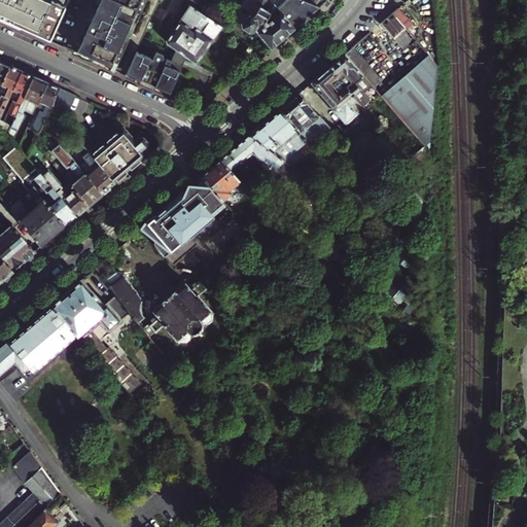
[(0,0),(0,18),(50,41),(69,0),(0,0)]
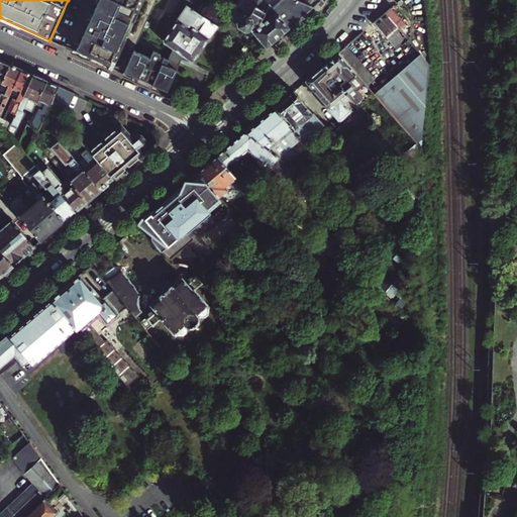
[(98,0),(75,52),(97,62),(105,66),(105,64),(141,80),(140,81),(166,93),(183,56),(173,49),(169,60),(161,56),(162,54),(153,50),(150,58),(134,50),(156,0),(98,0)]
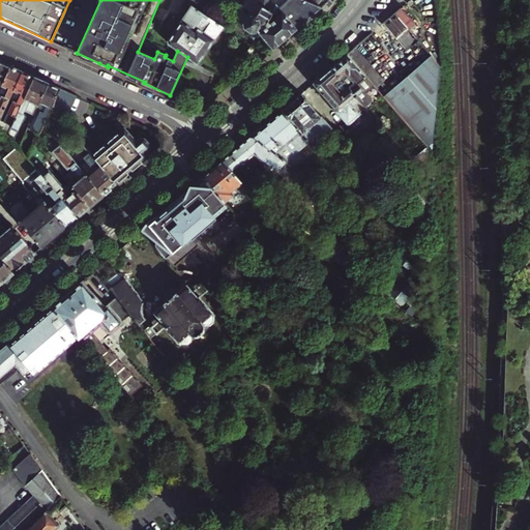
[(270,0),(252,0),(257,3),(261,6),(267,9),(270,1),(270,0)]
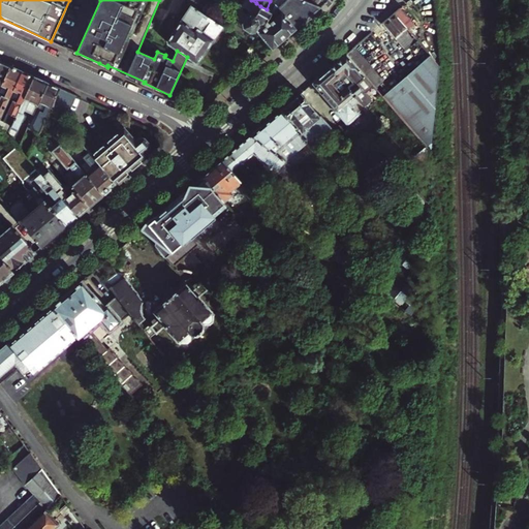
[(309,17),(320,7),(302,0),(287,0),(279,8),(296,29),(309,17)]
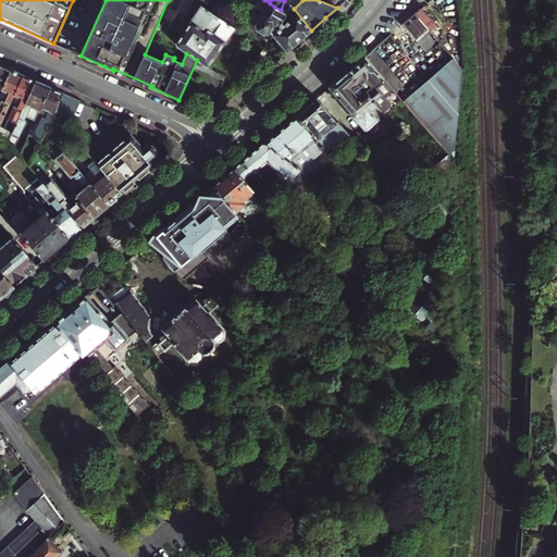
[(281,10),(285,14),(289,5),(284,1),(281,10)]
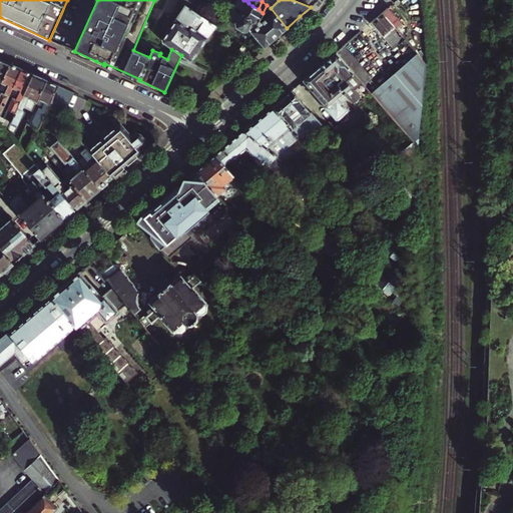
[(245,15),(246,15),(252,6),(248,3),(240,14),(241,14),(242,14),(244,14),(245,15)]
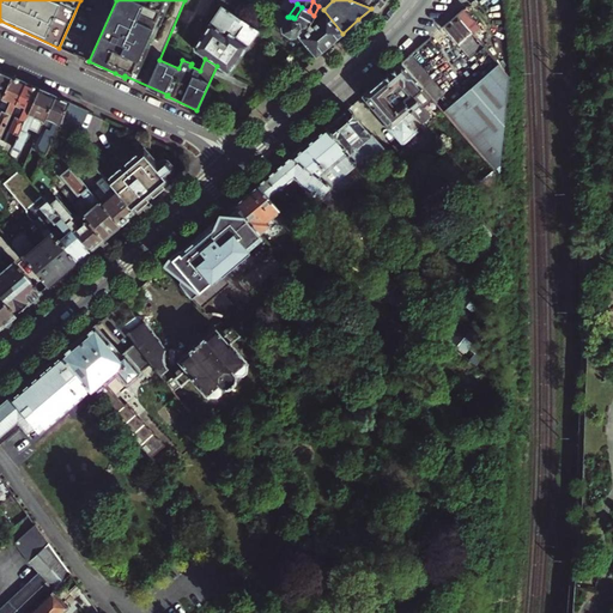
[(217,66),(228,74),(259,30),(226,8),(222,5),(194,47),(195,52),(205,59),(217,66)]
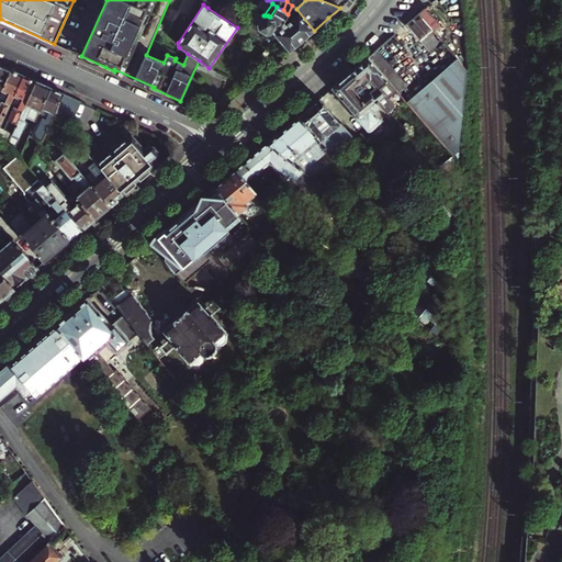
[(290,51),(314,31),(296,9),(292,6),(288,14),(283,10),(277,7),(270,17),(269,17),(268,15),(266,15),(265,15),(263,15),(262,15),(254,9),(248,19),(258,25),(257,27),(265,33),(271,33),(272,31),(290,51)]
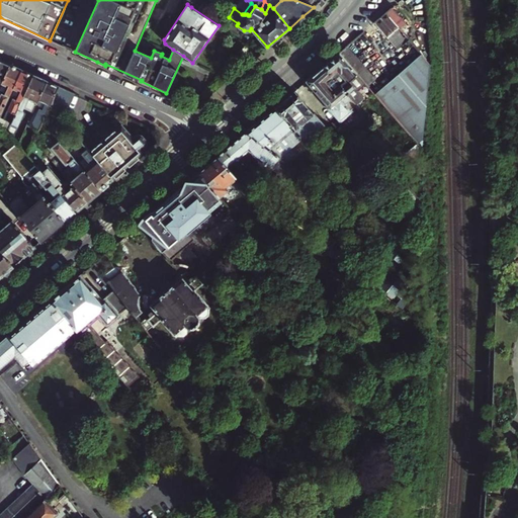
[(399,50),(410,39),(394,20),(400,15),(393,7),(374,22),(399,50)]
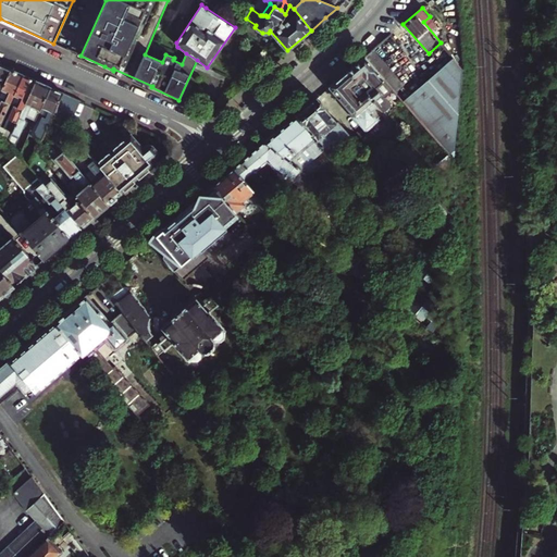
[(375,69),(383,63),(372,50),(364,57),(375,69)]
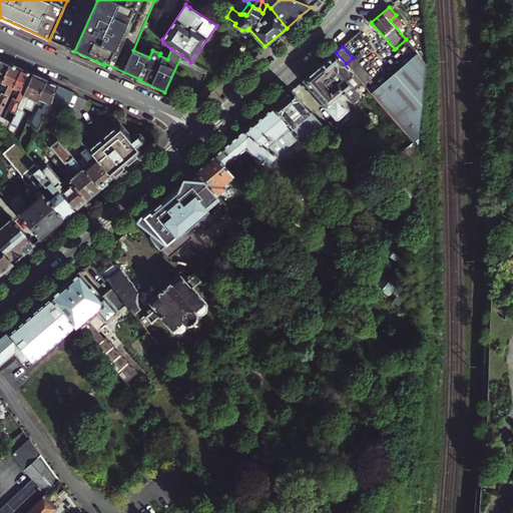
[(355,89),(362,82),(352,70),(346,63),(336,52),(321,65),(329,73),(345,92),(354,102),(360,96),(360,95),(355,89)]
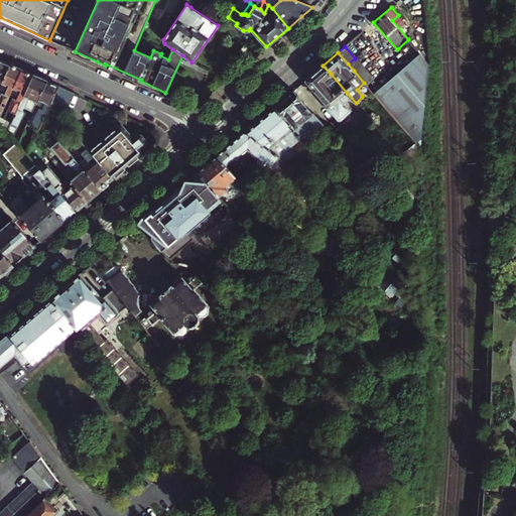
[(354,71),(361,63),(367,57),(362,52),(361,53),(355,58),(348,63),(354,71)]
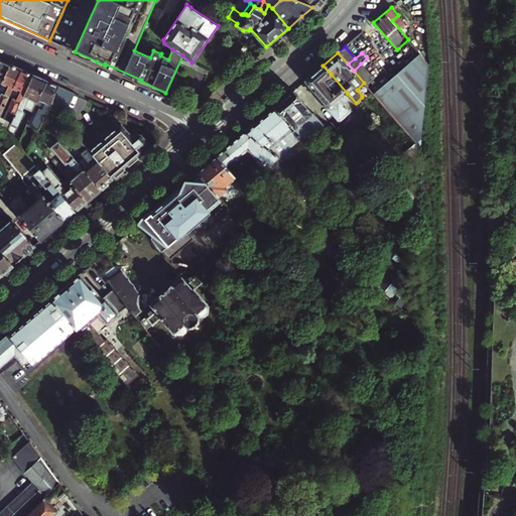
[(420,146),(423,119),(427,91),(429,73),(429,63),(420,53),(374,93),(420,146)]
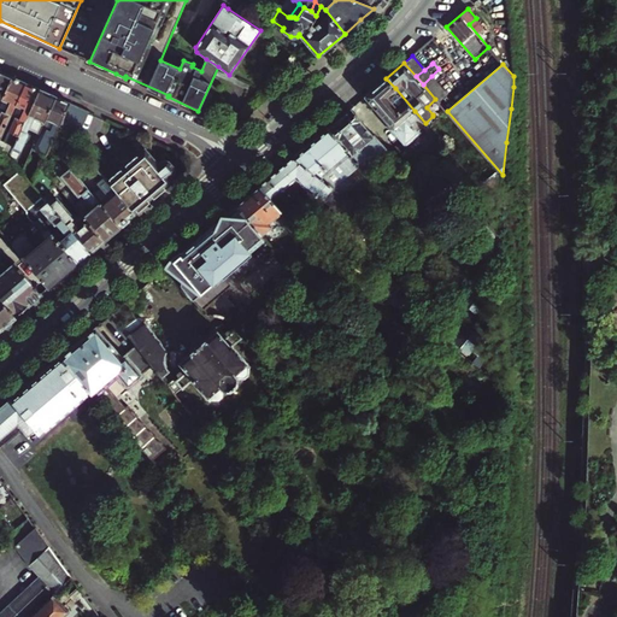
[(0,105),(10,83),(12,77),(0,71),(0,105)]
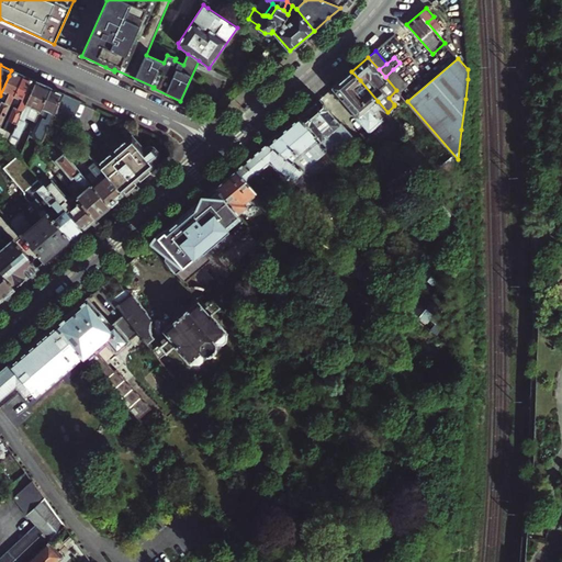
[(400,93),(408,87),(393,69),(385,77),(396,90),(400,93)]
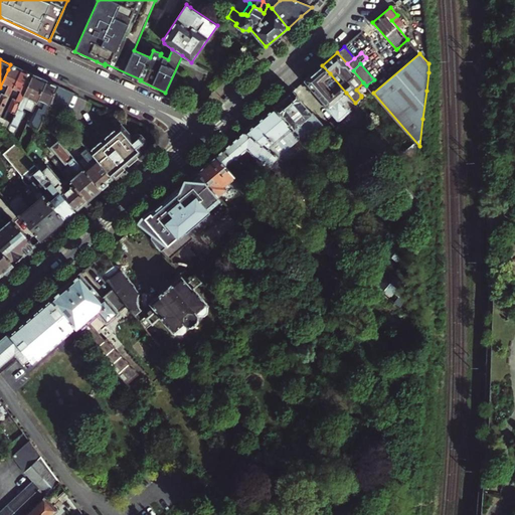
[(5,108),(15,86),(22,69),(10,64),(8,69),(0,88),(0,93),(1,94),(0,96),(0,114),(2,116),(5,108)]
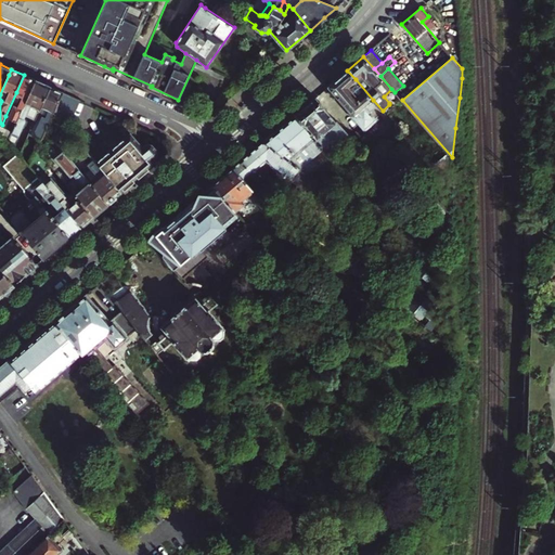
[(383,111),(373,100),(356,79),(347,71),(328,86),(353,115),(352,115),(362,127),(364,127),(376,117),(375,116),(383,111)]
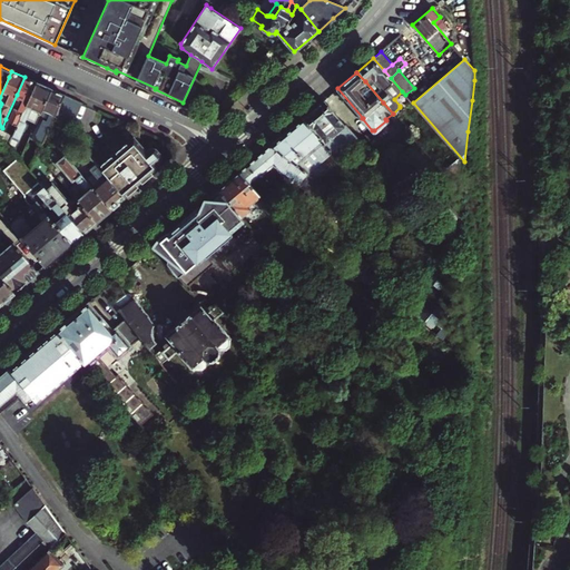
[(19,111),(23,114),(30,97),(37,82),(25,77),(17,95),(6,119),(2,128),(10,131),(19,111)]
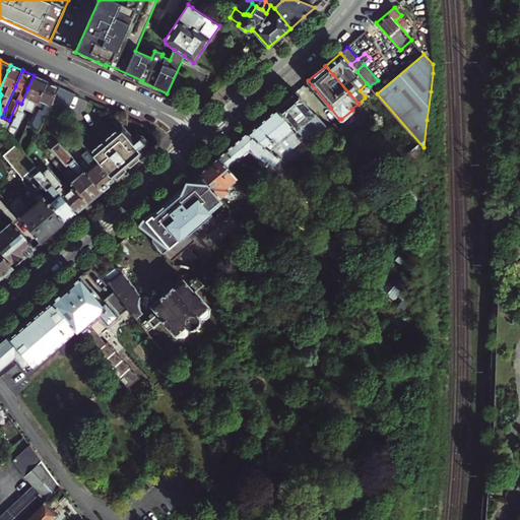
[(25,110),(34,114),(43,93),(48,81),(34,75),(27,88),(21,104),(16,114),(8,133),(13,138),(18,128),(19,128),(25,115),(25,114),(24,113),(24,112),(25,110)]
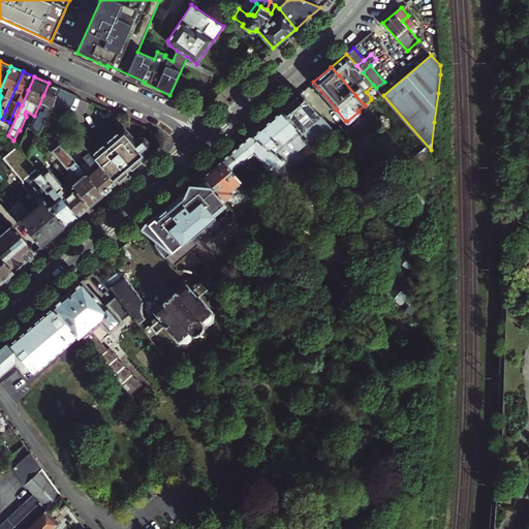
[(39,134),(43,125),(51,107),(53,105),(60,89),(49,83),(43,95),(34,116),(32,120),(35,121),(34,125),(35,129),(34,132),(39,134)]
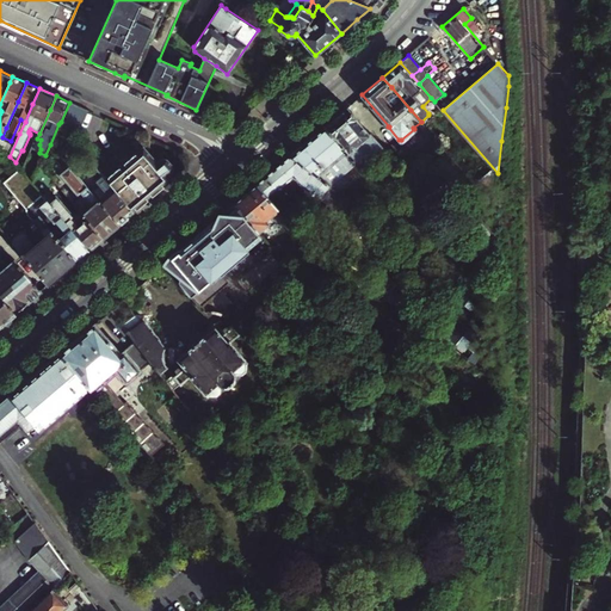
[(61,122),(71,125),(79,106),(69,103),(61,122)]
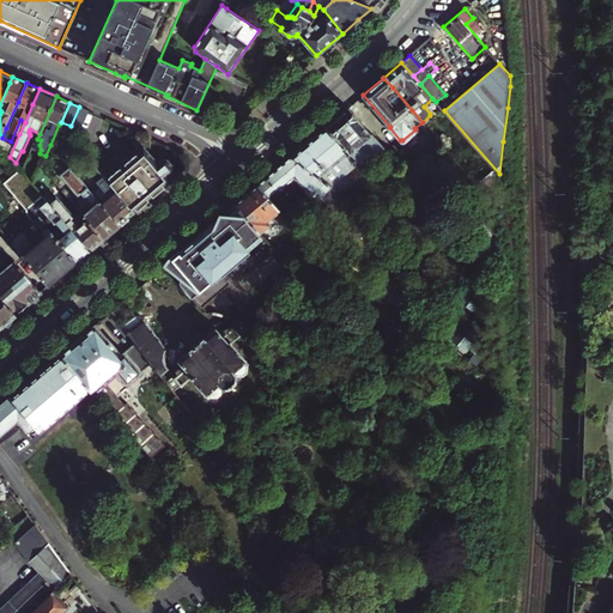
[(79,131),(84,121),(89,111),(79,107),(71,126),(79,131)]
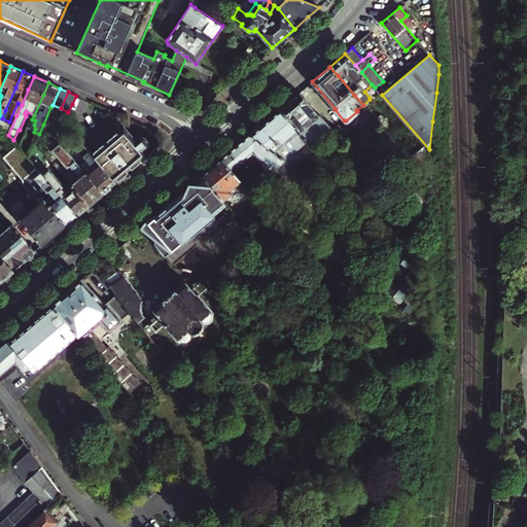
[(310,143),(330,127),(320,114),(319,115),(300,93),(281,109),(286,114),(300,131),(308,141),(310,143)]
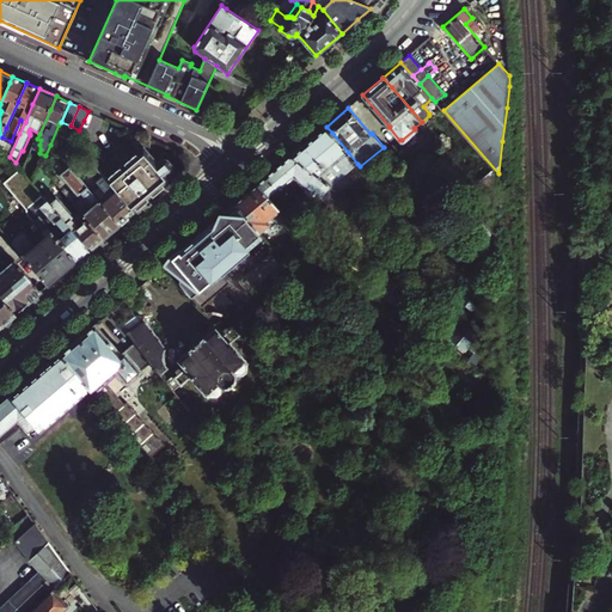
[(347,172),(357,164),(348,152),(332,133),(326,127),(316,135),(292,155),(298,160),(319,177),(336,189),(338,191),(353,179),(347,172)]
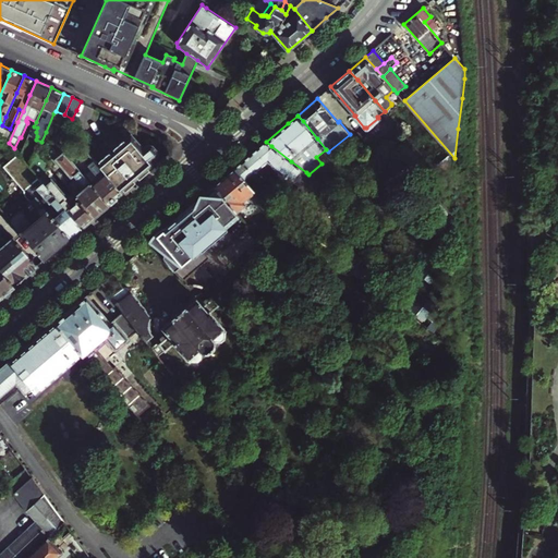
[(154,159),(158,156),(158,150),(153,144),(147,144),(143,147),(131,133),(125,138),(137,152),(152,168),(157,164),(154,159)]
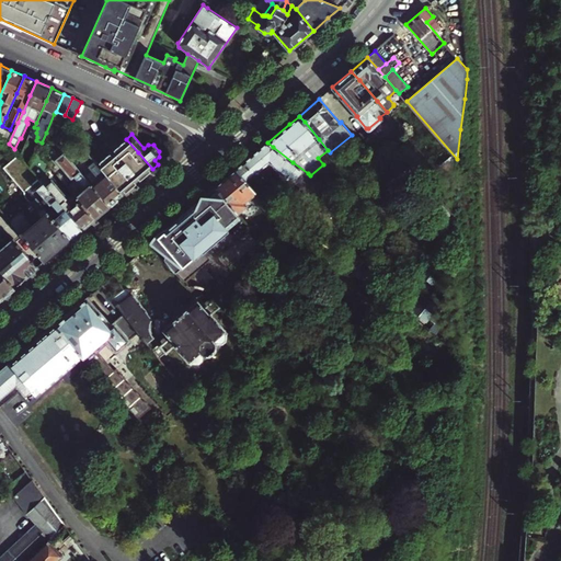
[(137,182),(152,169),(138,152),(126,139),(112,151),(137,182)]
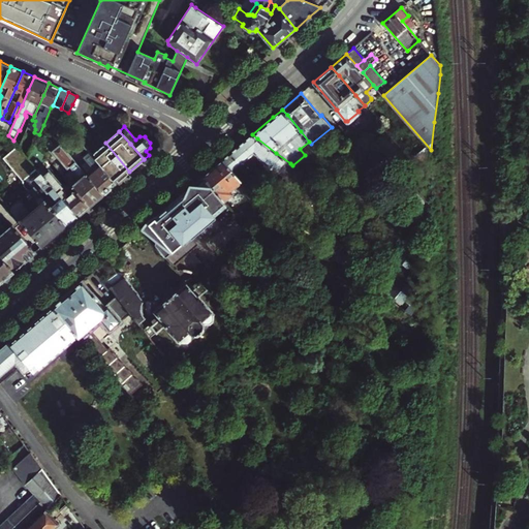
[(103,194),(116,183),(91,154),(73,134),(66,141),(83,158),(84,157),(86,159),(79,165),(89,178),(103,194)]
